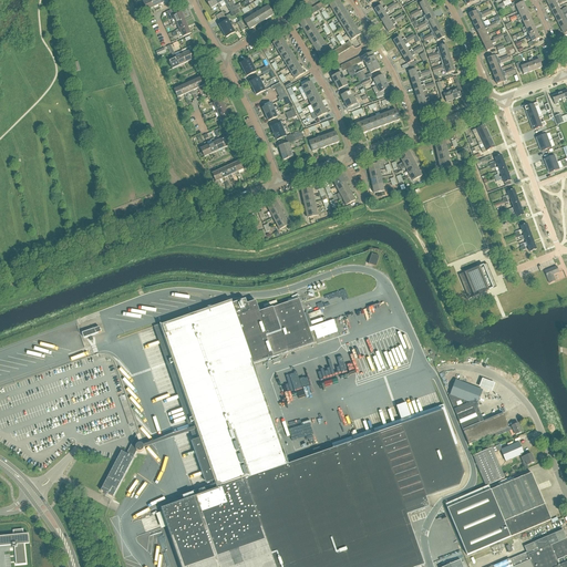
[(150,0),(147,0),(148,0),(142,3),(145,11),(153,8),(150,0)]
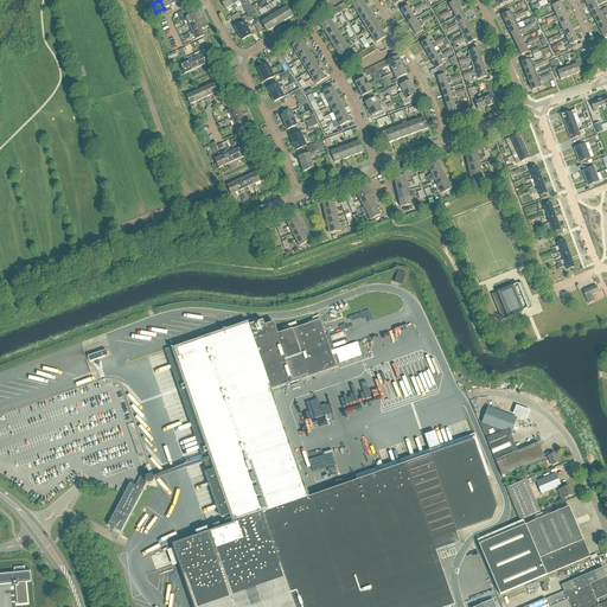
[(356,12),(365,6),(362,0),(359,0),(351,5),(356,12)]
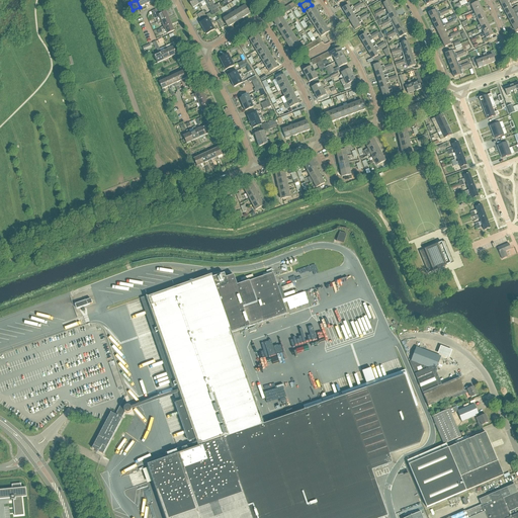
[(324,0),(329,8),(336,5),(332,0),(324,0)]
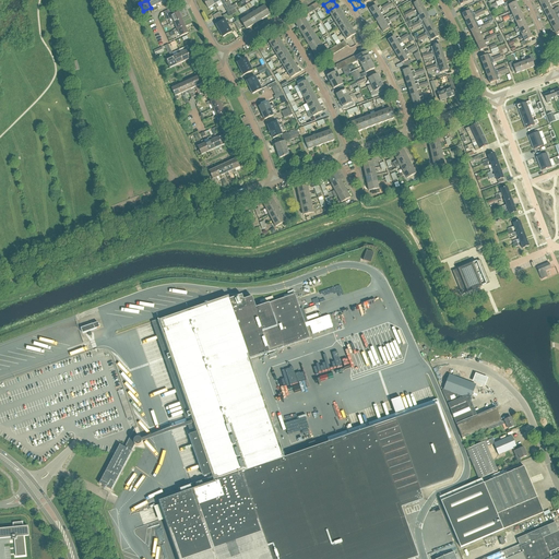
[(416,10),(423,7),(419,1),(413,4),(416,10)]
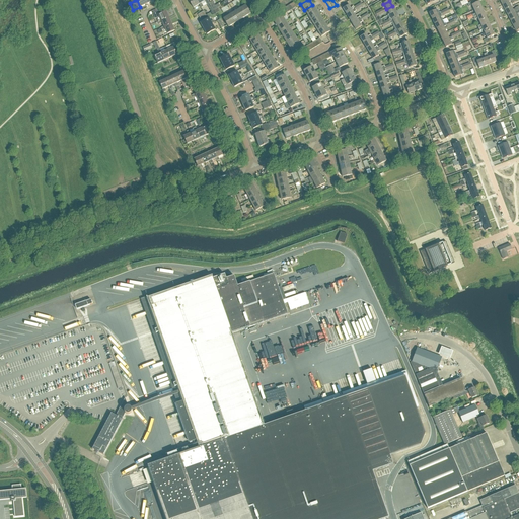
[(471,6),(473,11),(480,8),(478,2),(476,3),(475,1),(467,4),(468,7),(471,6)]
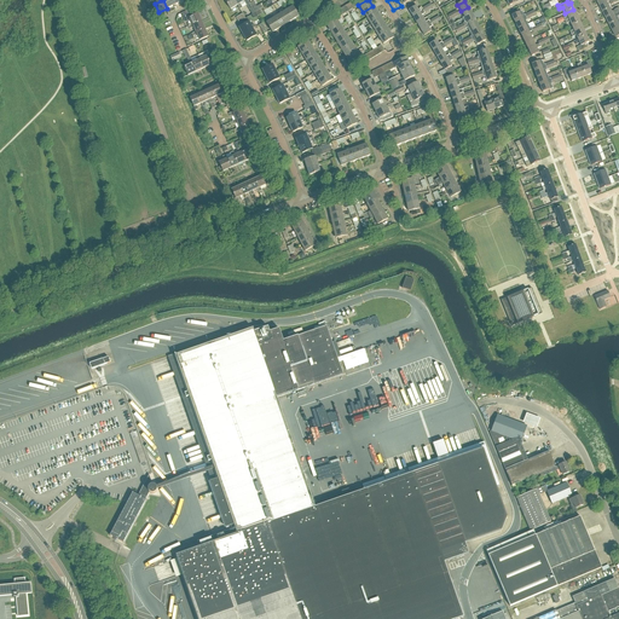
[(255,12),(255,13),(262,9),(261,5),(258,7),(254,3),(250,4),(255,12)]
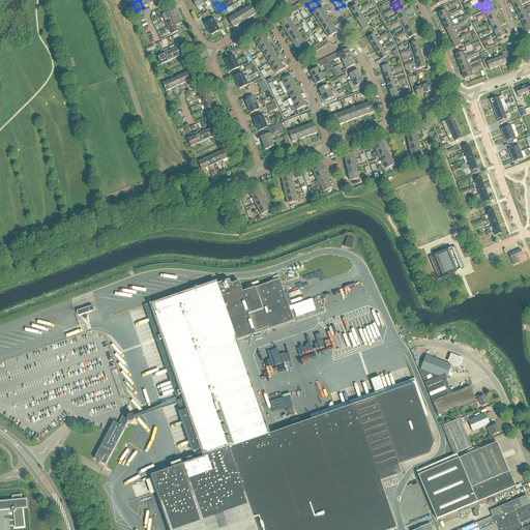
[(513,5),(517,11),(523,8),(520,2),(513,5)]
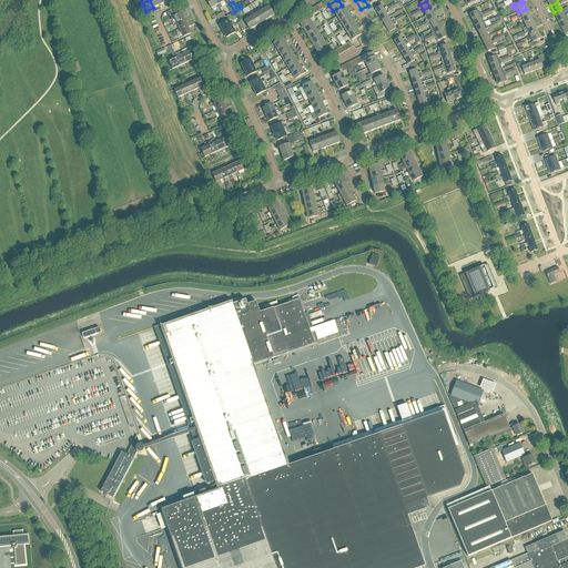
[(342,6),(333,11),(336,17),(345,11),(342,6)]
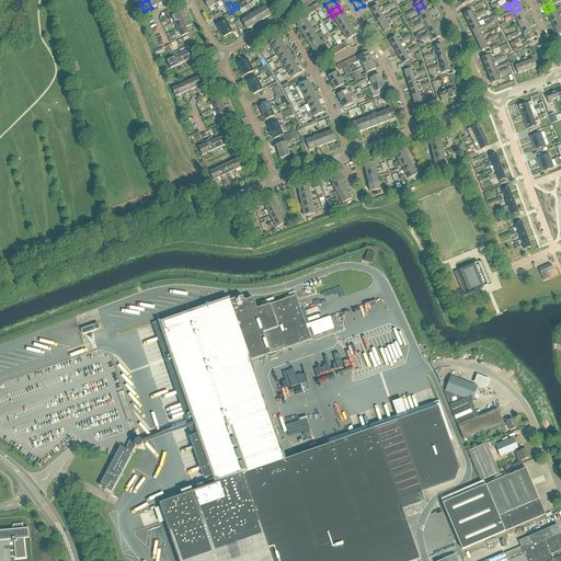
[(384,11),(388,9),(386,6),(381,8),(381,7),(378,9),(376,6),(370,10),(374,15),(380,12),(382,10),(384,11)]
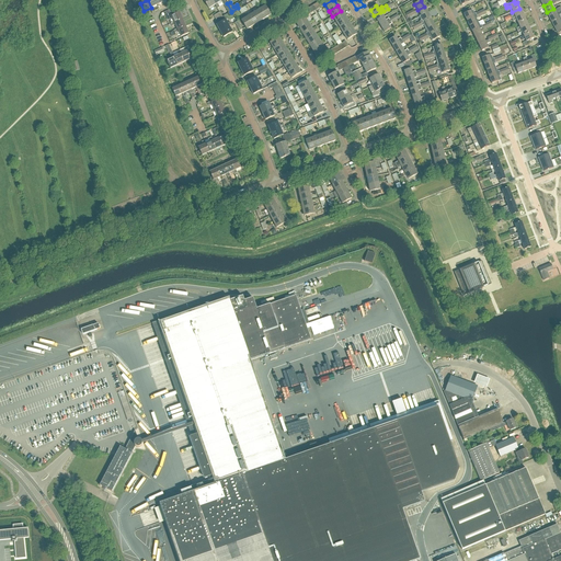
[(259,10),(264,19),(270,15),(264,7),(259,10)]
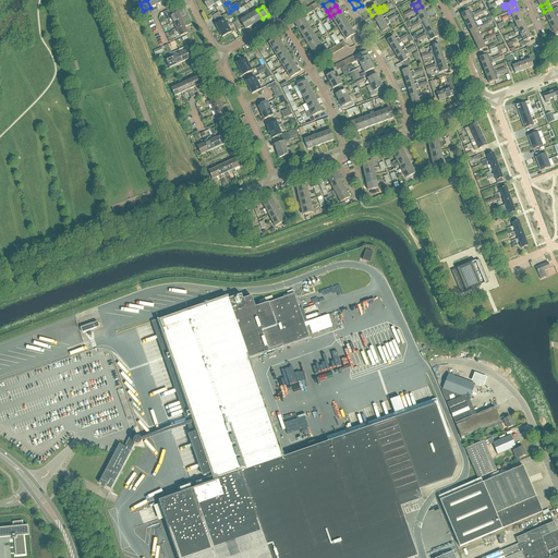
[(419,16),(425,13),(422,7),(415,10),(419,16)]
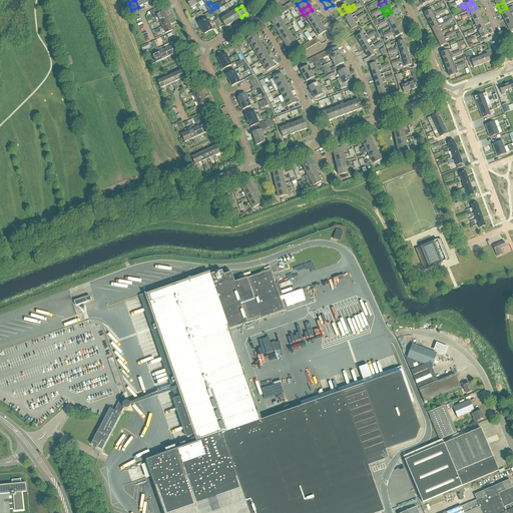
[(502,16),(512,10),(512,6),(509,9),(507,10),(506,8),(500,11),(502,16)]
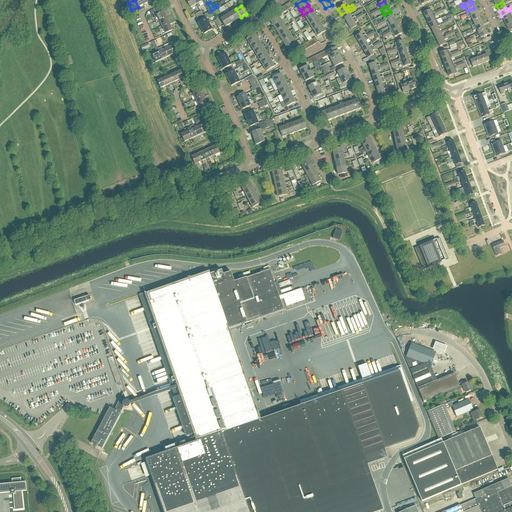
[(467,18),(477,13),(474,8),(467,11),(469,14),(465,15),(467,18)]
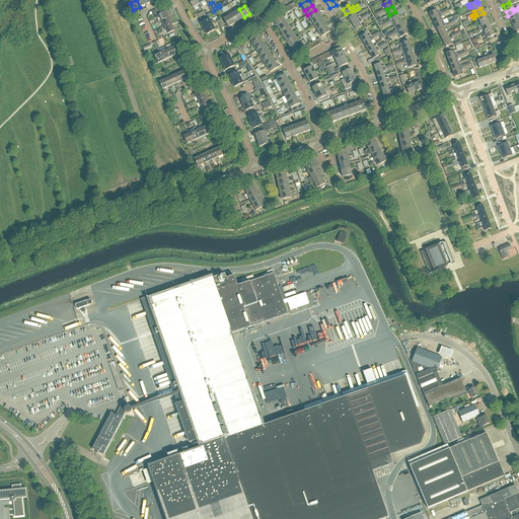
[(239,20),(244,17),(239,9),(233,12),(239,20)]
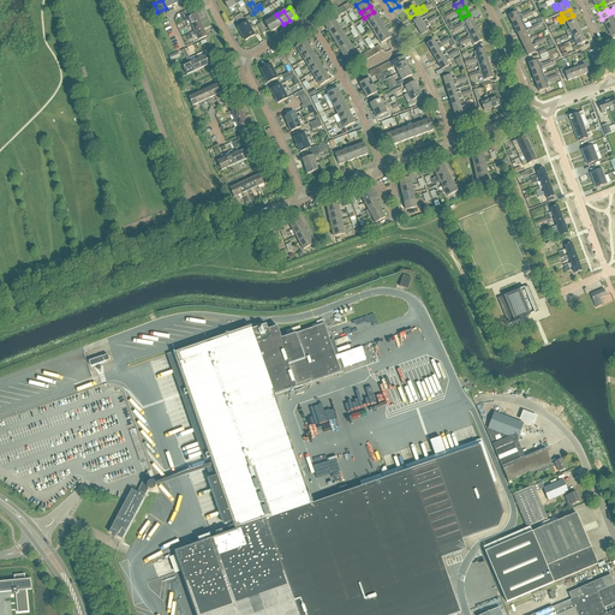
[(422,13),(421,12),(419,11),(417,13),(410,17),(413,23),(421,19),(418,16),(422,13)]
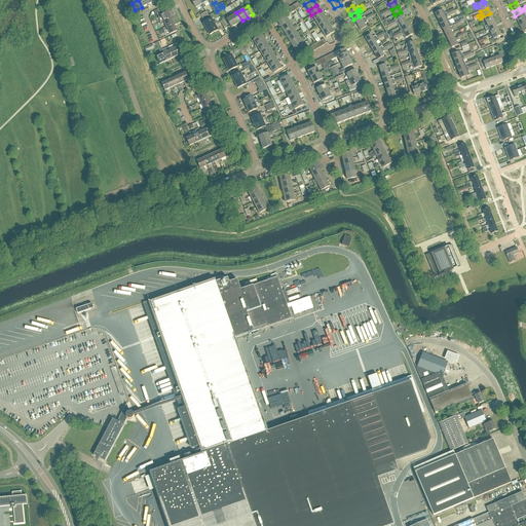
[(451,14),(450,11),(445,13),(443,9),(435,13),(438,20),(447,14),(447,16),(451,14)]
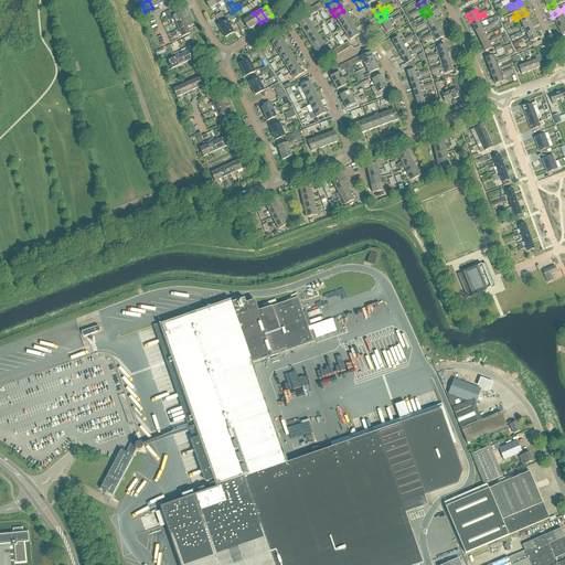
[(177,11),(167,16),(169,21),(170,20),(172,23),(176,22),(176,23),(183,19),(181,12),(178,13),(177,11)]
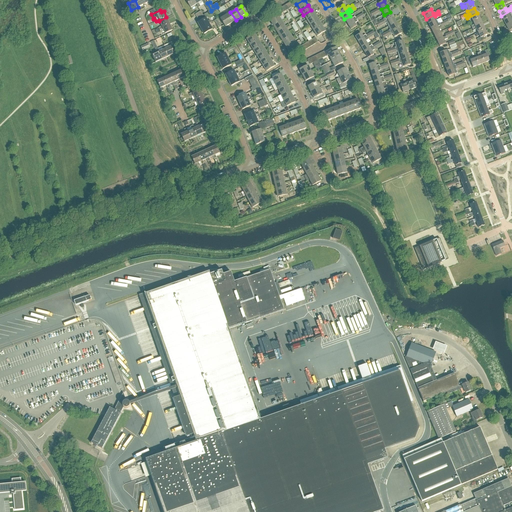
[(311,10),(303,15),(306,21),(315,15),(311,10)]
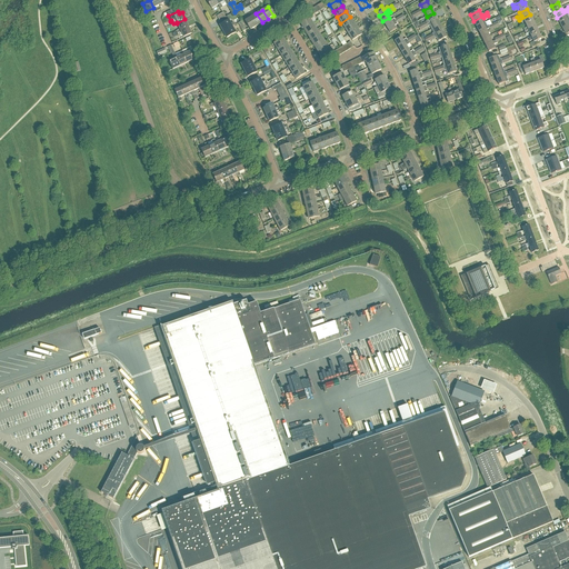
[(568,11),(557,18),(560,23),(568,19),(568,18),(568,16),(568,15),(568,11)]
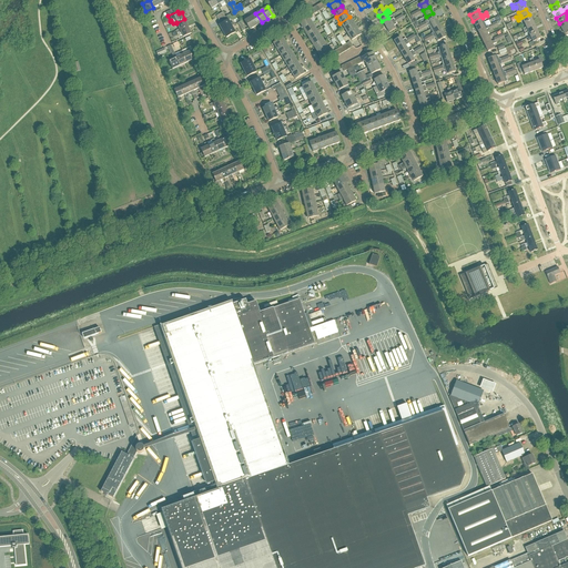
[(255,27),(262,22),(255,13),(250,17),(255,27)]
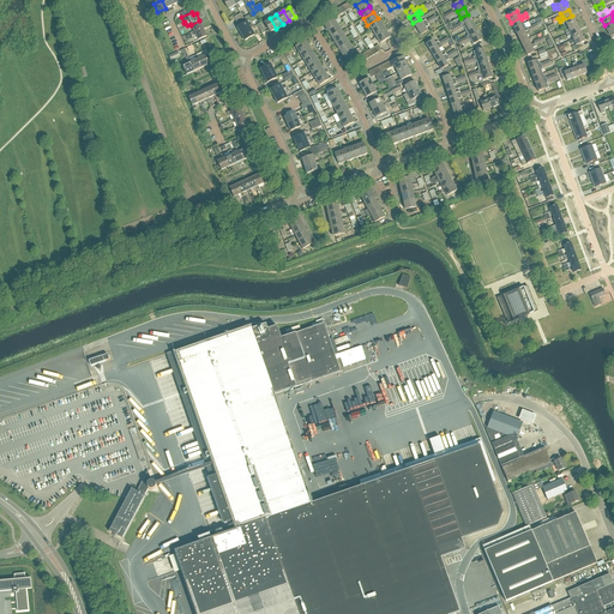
[(461,26),(471,20),(468,14),(461,18),(459,19),(462,23),(459,24),(455,26),(457,30),(462,28),(461,26)]
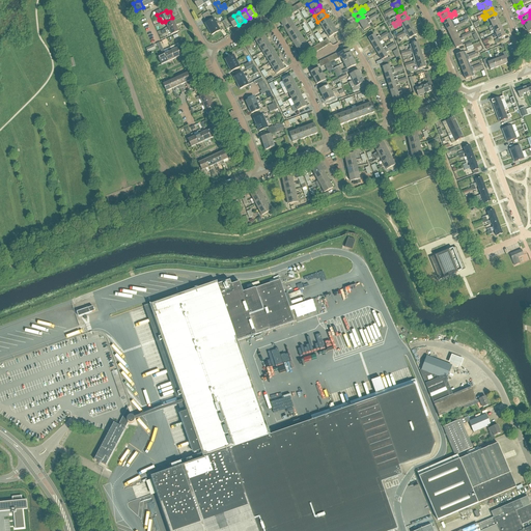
[(490,23),(497,20),(495,14),(484,19),(485,21),(488,20),(490,23)]
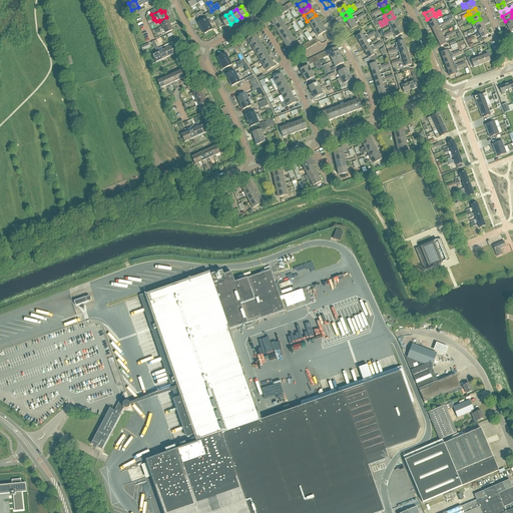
[(200,21),(197,23),(200,28),(209,24),(211,22),(210,20),(208,22),(206,18),(207,18),(205,14),(203,15),(198,17),(200,21)]
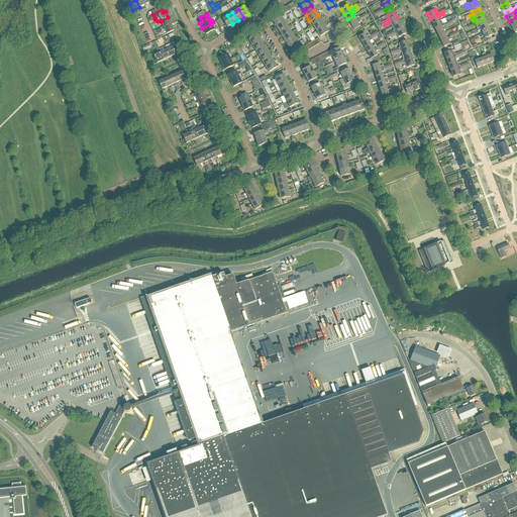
[(440,17),(439,16),(439,14),(430,19),(432,24),(440,20),(439,17),(440,17)]
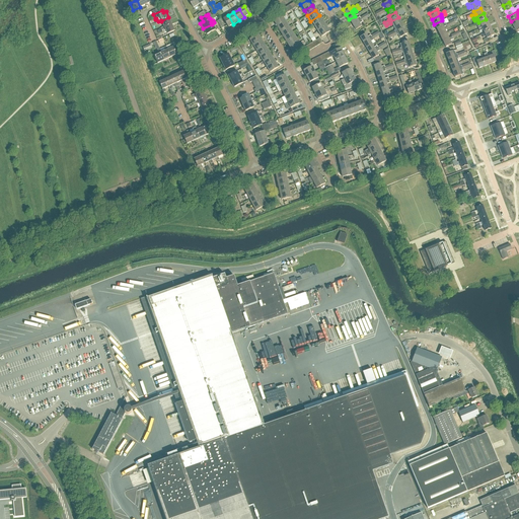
[(228,27),(233,24),(228,15),(223,19),(228,27)]
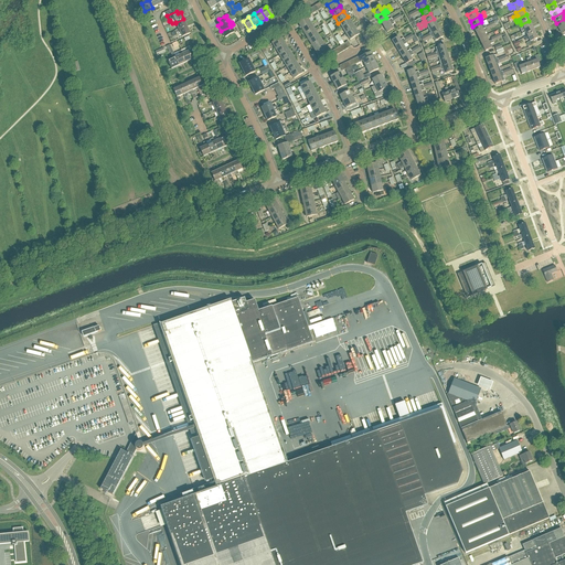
[(342,29),(351,23),(348,17),(338,23),(342,29)]
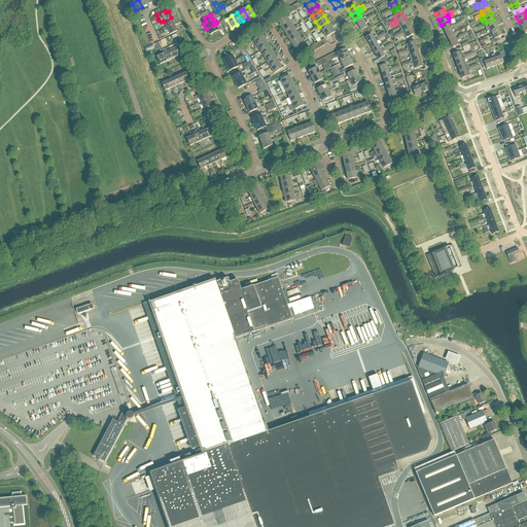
[(367,22),(371,20),(369,15),(365,19),(366,20),(363,22),(357,25),(360,31),(366,27),(364,24),(367,22)]
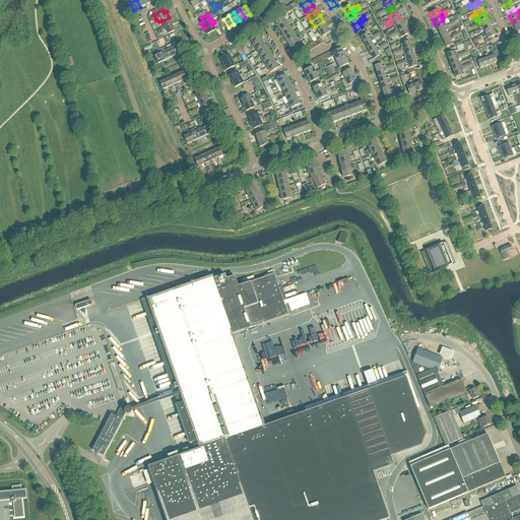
[(277,27),(285,22),(281,16),(273,21),(277,27)]
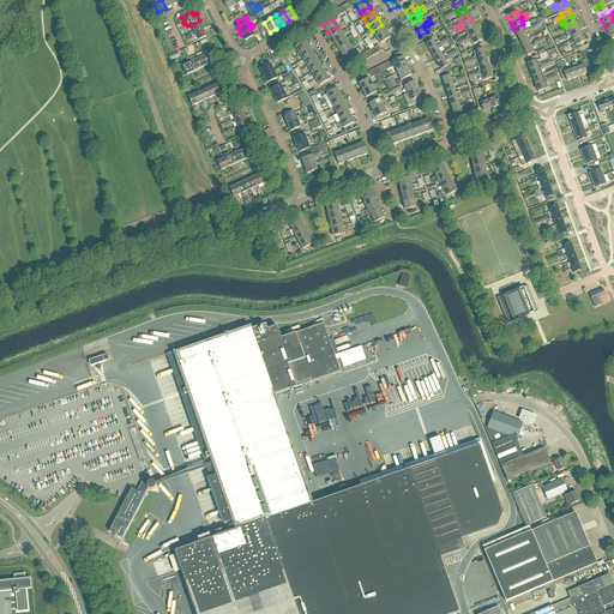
[(427,23),(426,22),(425,20),(421,22),(420,19),(413,23),(416,29),(423,25),(427,23)]
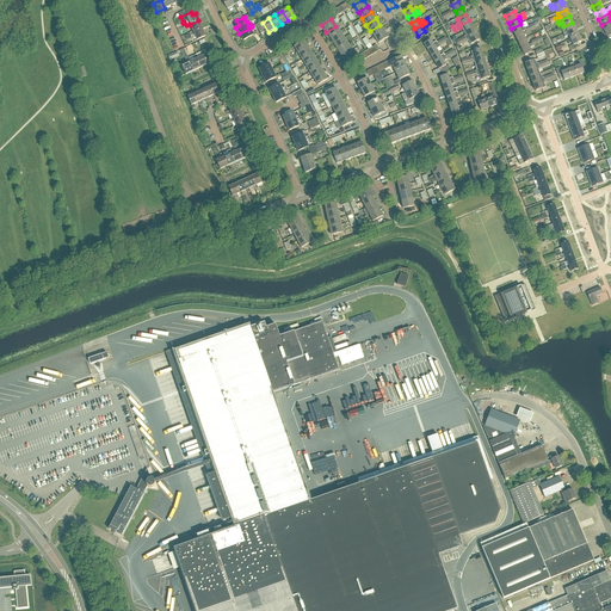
[(193,32),(202,29),(198,20),(190,25),(190,24),(186,25),(187,29),(191,28),(192,31),(193,32)]
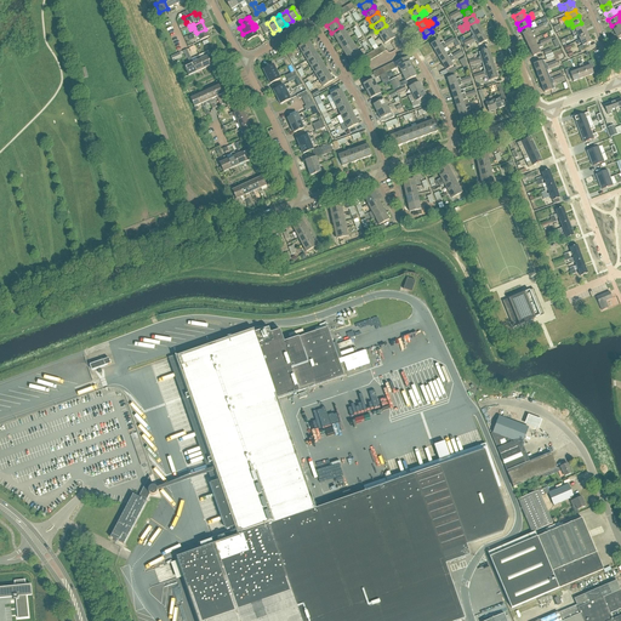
[(471,32),(480,27),(477,21),(466,27),(467,28),(467,29),(469,28),(471,32)]
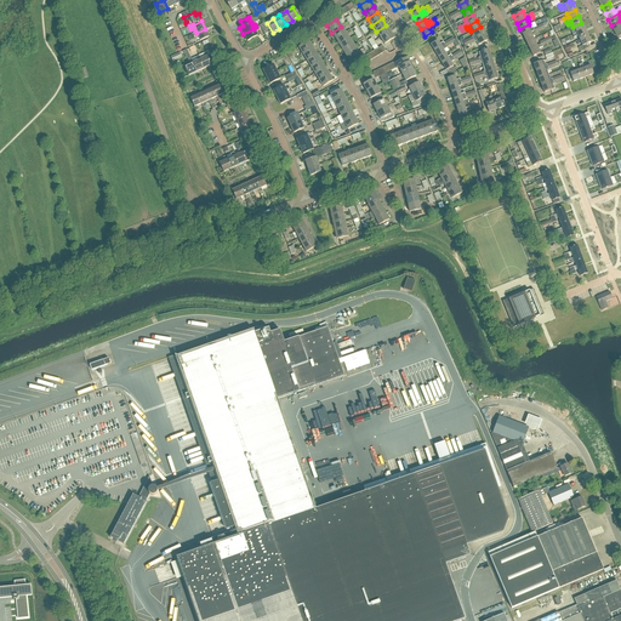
[(573,35),(585,29),(581,23),(573,27),(575,30),(571,33),(573,35)]
